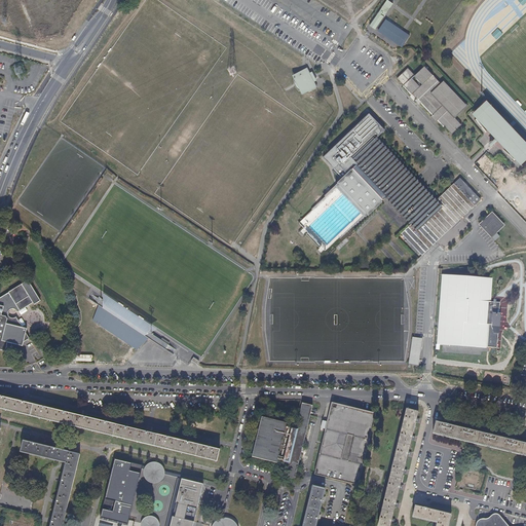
[(374,29),(389,7),(384,4),(369,25),(374,29)]
